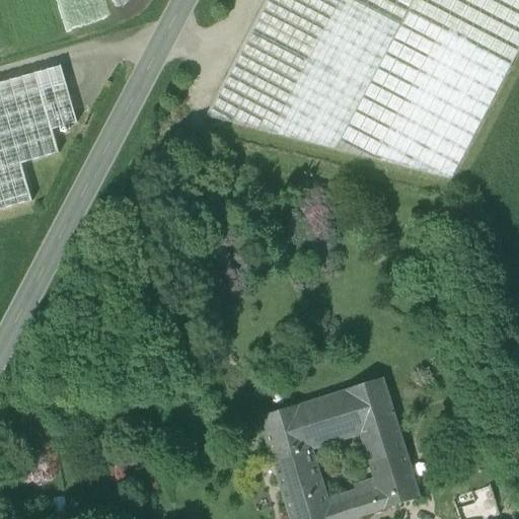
[(518,0),(267,0),(205,118),(452,180),(518,51),(518,0)]
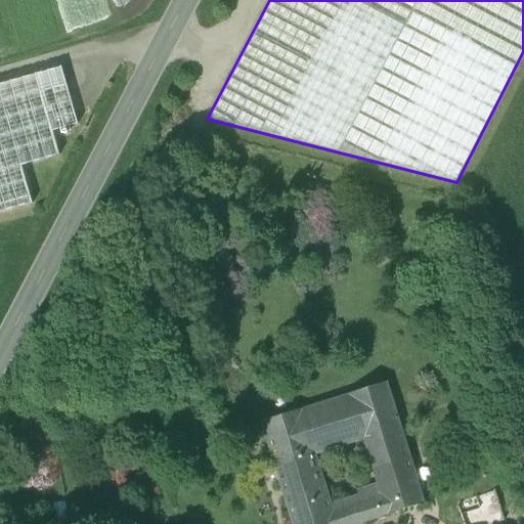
[(57,70),(0,86),(0,214),(16,210),(69,112),(57,70)]
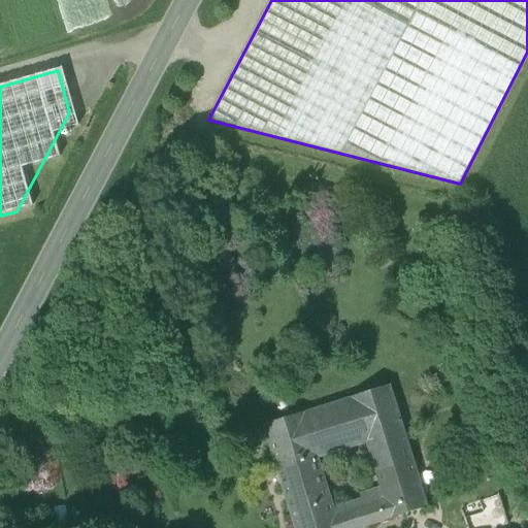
[(390,385),(350,397),(365,443),(404,431),(390,385)]
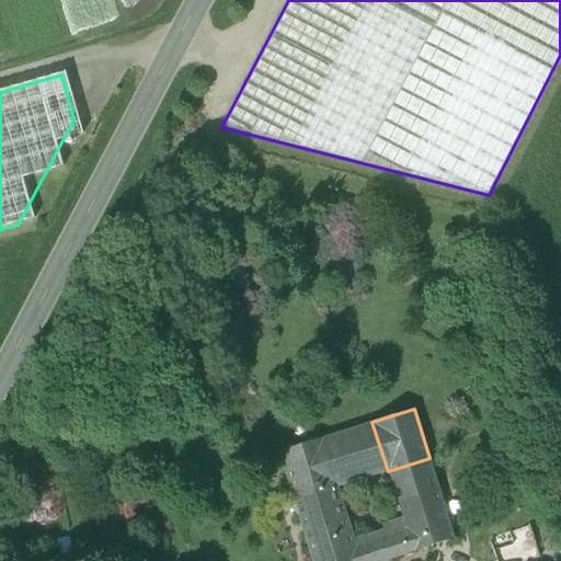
[(371,422),(321,438),(336,488),(388,471),(371,422)]
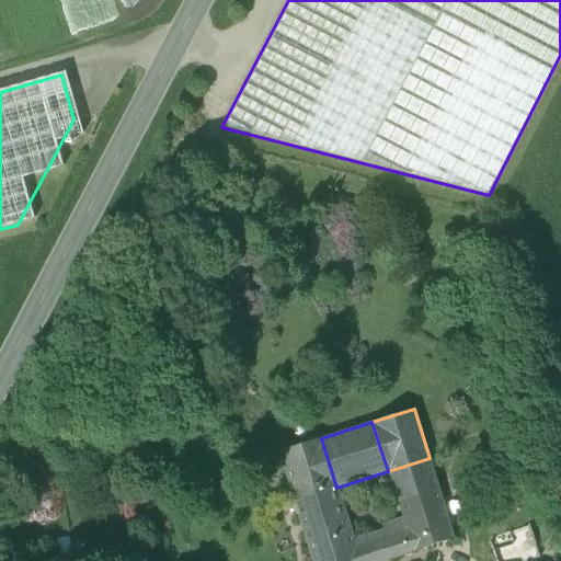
[(321,438),(278,451),(295,501),(296,500),(306,535),(322,529),(325,538),(350,530),(336,488),(321,438)]
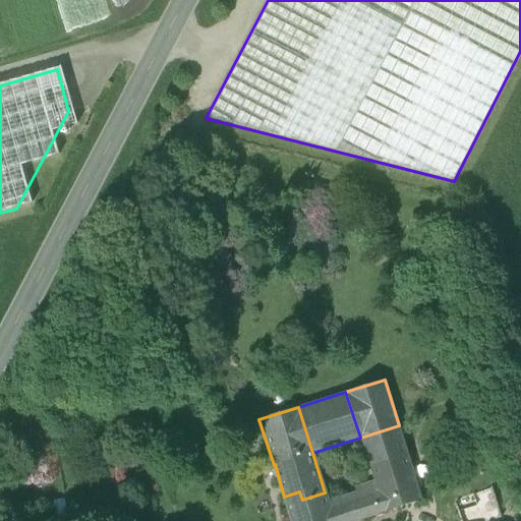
[(399,425),(360,438),(374,481),(385,512),(422,501),(399,425)]
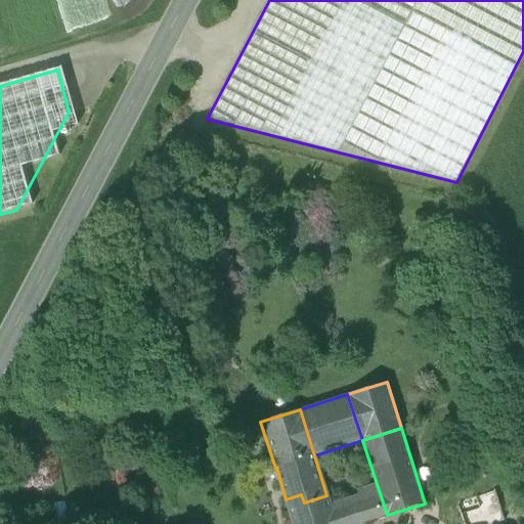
[(377,484),(360,489),(358,497),(365,521),(387,515),(377,484)]
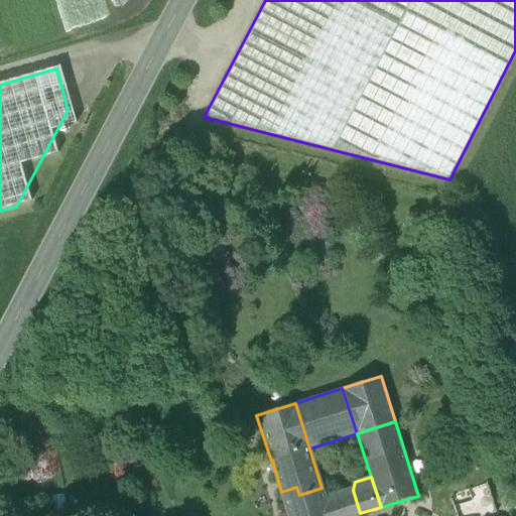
[(321,488),(299,495),(296,487),(281,492),(287,515),(344,515),(338,495),(326,499),(321,488)]
